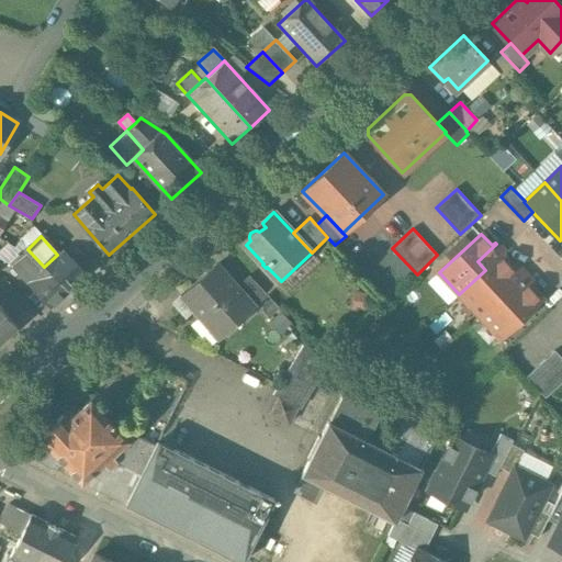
[(496,244),(478,261),(485,270),(504,253),(496,244)]
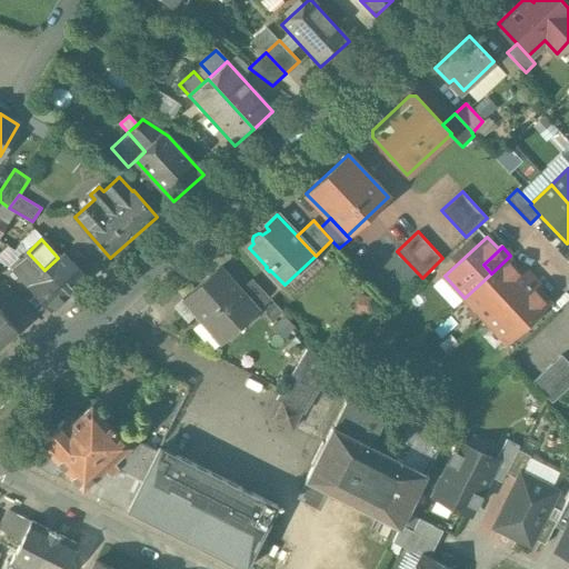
[(45,270),(28,252),(10,269),(27,287),(45,270)]
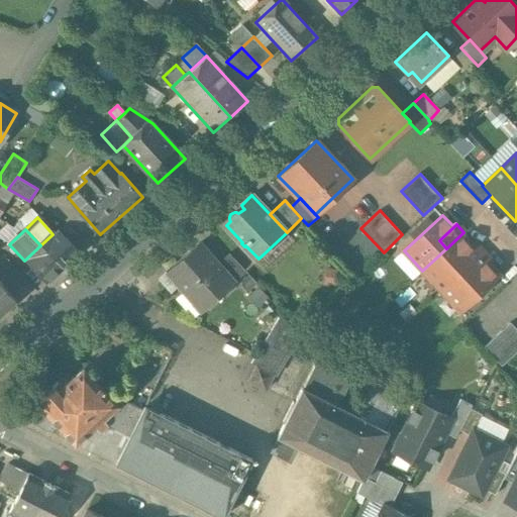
[(78,254),(57,231),(53,234),(40,245),(63,269),(78,254)]
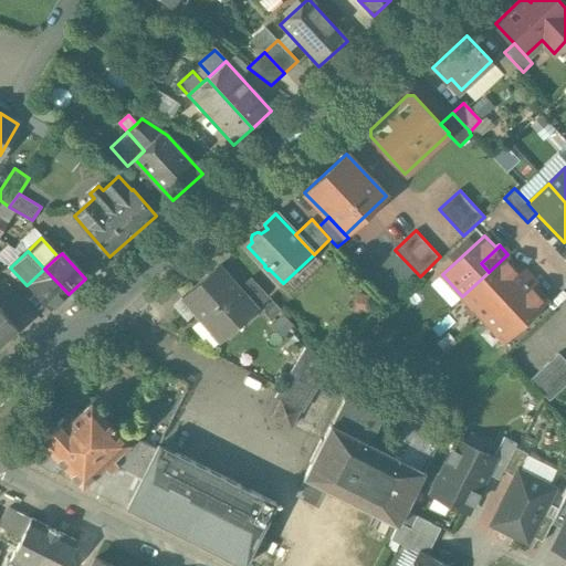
[(489,272),(462,296),(483,318),(510,294),(501,285),(520,268),(520,266),(516,270),(505,258),(509,254),(507,254),(489,272)]
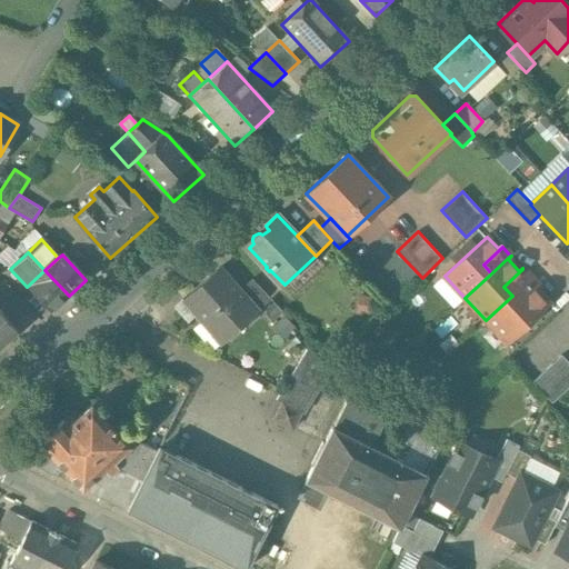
[(231,281),(219,268),(183,301),(205,323),(209,320),(227,339),(258,310),(240,290),(239,291),(230,282),(231,281)]
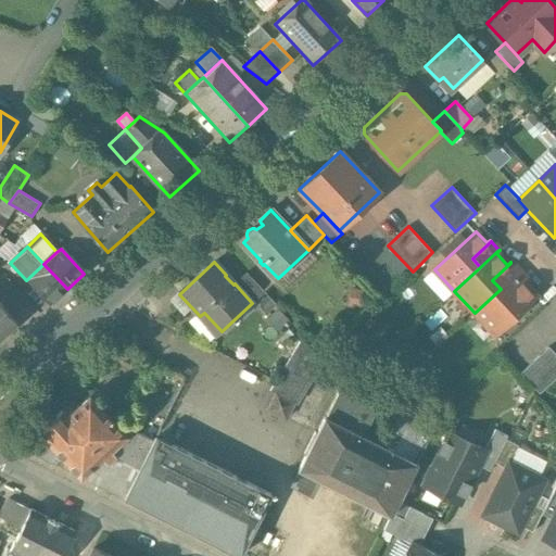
[(510,263),(492,280),(501,289),(519,272),(510,263)]
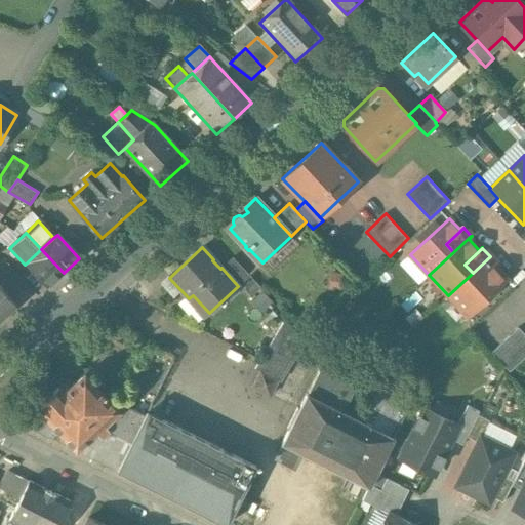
[(64,273),(41,249),(25,265),(46,288),(64,273)]
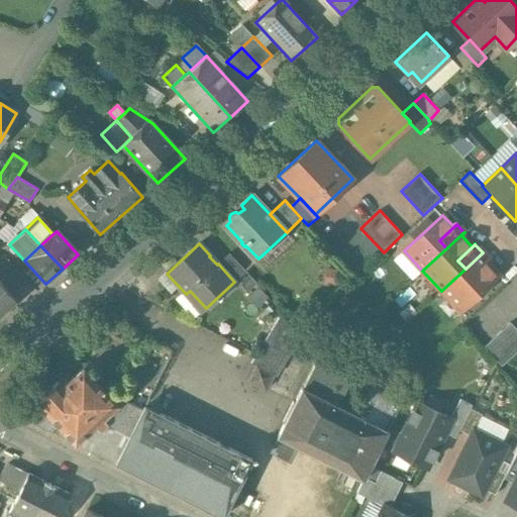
[(483,252),(466,269),(473,277),(490,261),(483,252)]
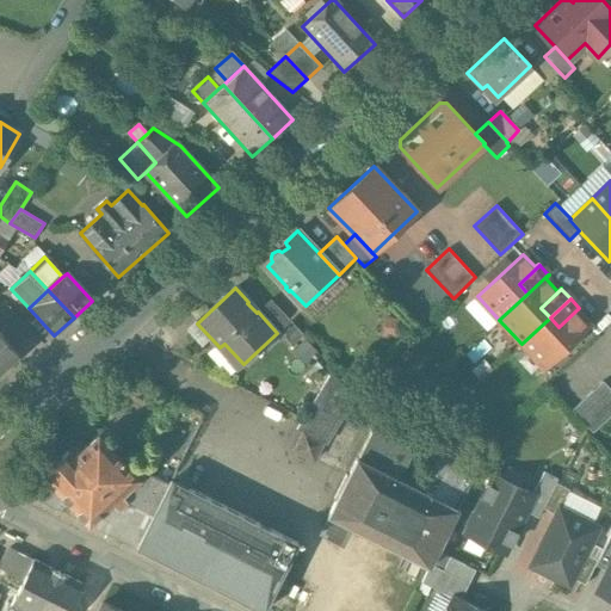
[(271,300),(258,312),(277,333),(290,320),(271,300)]
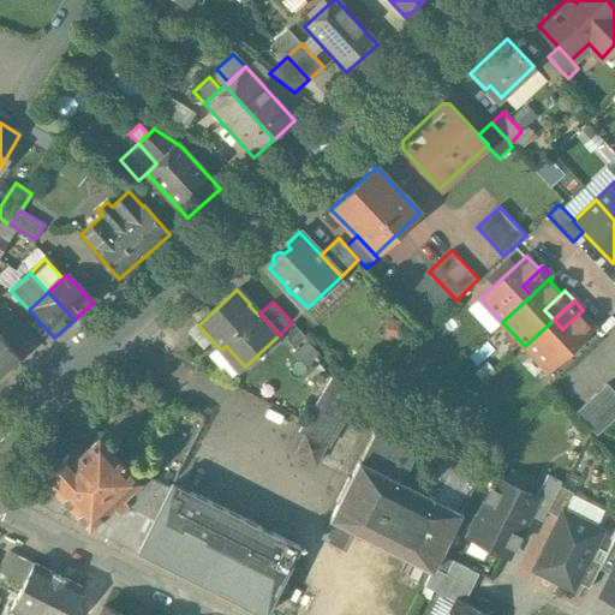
[(583,310),(562,329),(554,320),(525,346),(547,370),(592,327),(580,314),(584,311),(583,310)]
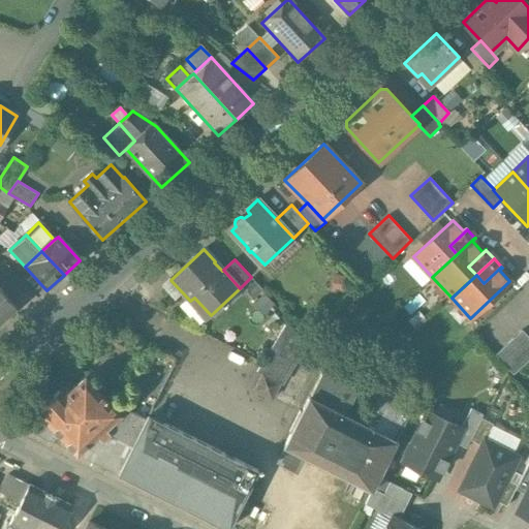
[(0,322),(17,308),(0,288),(0,322)]
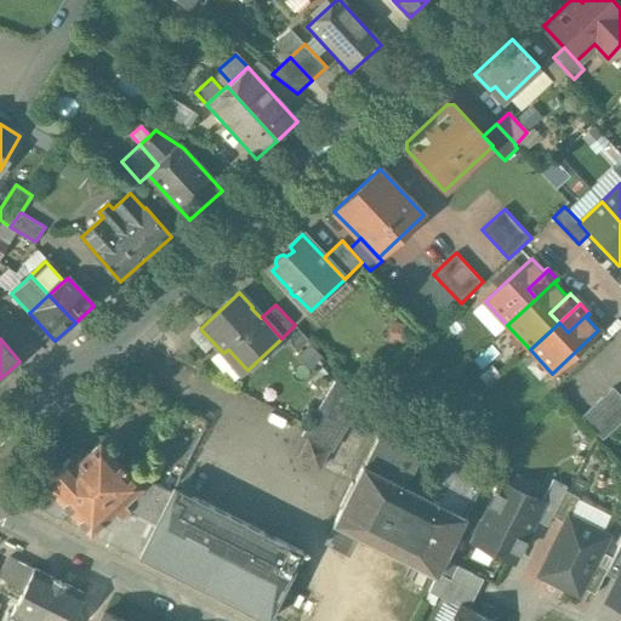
[(363,394),(335,381),(301,437),(308,440),(308,439),(329,449),(328,450),(330,450),(363,394)]
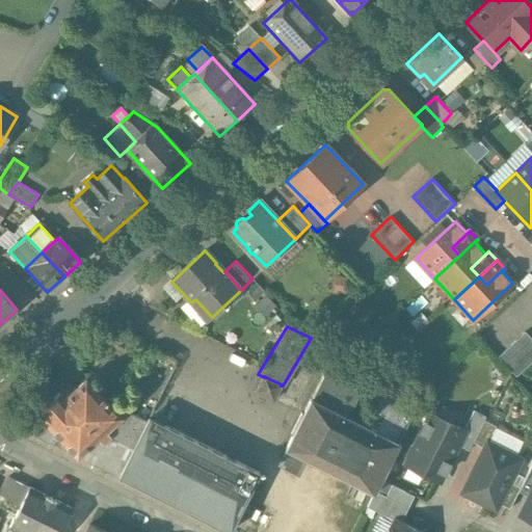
[(531,339),(525,331),(498,356),(516,376),(531,362),(531,339)]
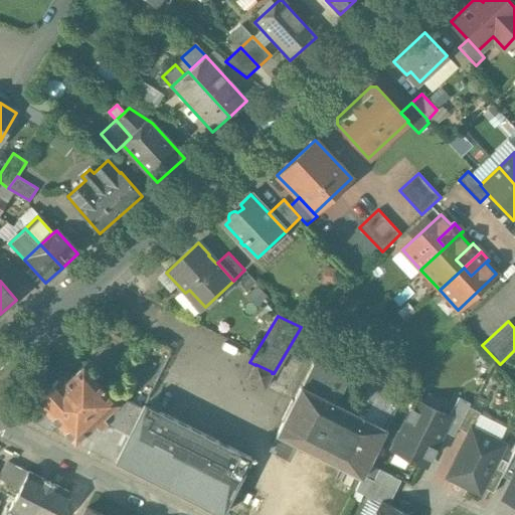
[(169,354),(146,339),(121,395),(142,406),(143,403),(144,404),(155,381),(169,354)]
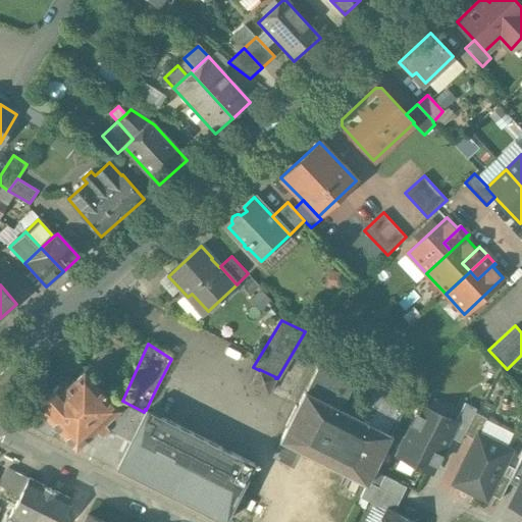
[(323,356),(306,392),(305,390),(298,406),(296,405),(285,426),(286,427),(280,439),(366,483),(368,481),(408,400),(378,384),(360,419),(342,410),(359,374),(323,356)]
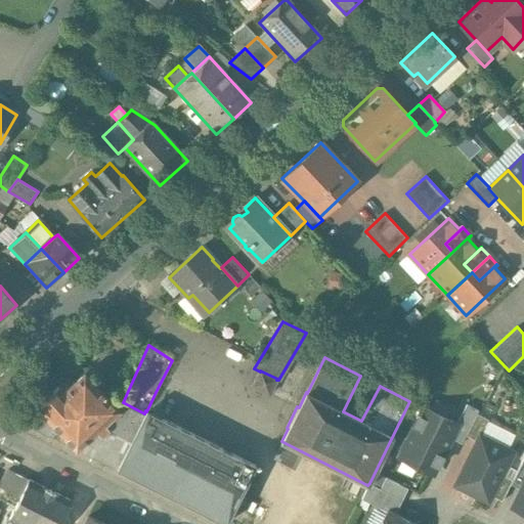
[(83,373),(62,390),(58,385),(37,404),(38,406),(24,422),(51,436),(59,429),(76,448),(83,442),(92,447),(88,454),(117,469),(144,413),(123,402),(115,409),(83,373)]
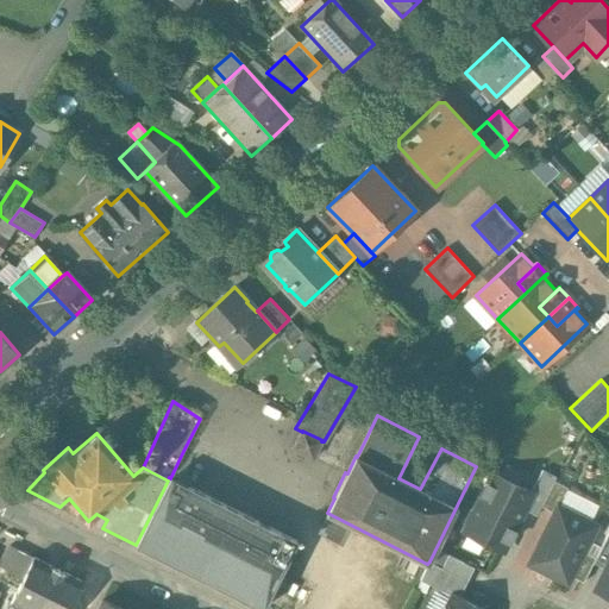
[(541,470),(531,493),(532,493),(532,494),(523,510),(537,516),(541,507),(554,481),(556,477),(541,470)]
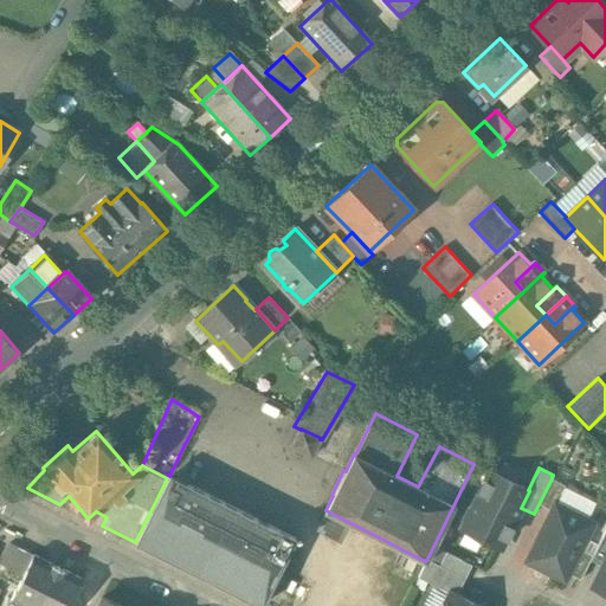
[(528,490),(490,471),(474,503),(514,522),(521,508),(529,491),(529,490),(528,490)]
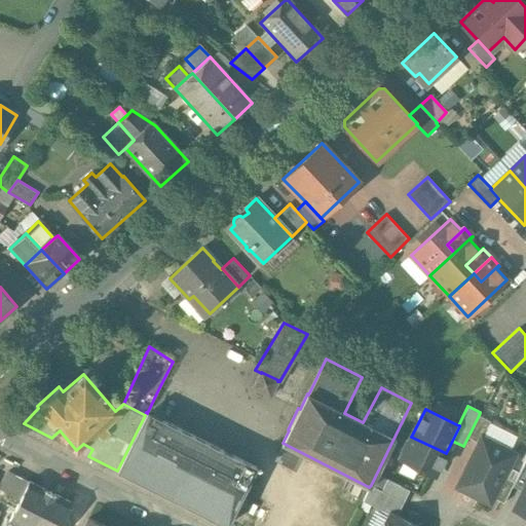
[(147,413),(146,412),(145,415),(117,471),(227,525),(257,467),(147,413)]
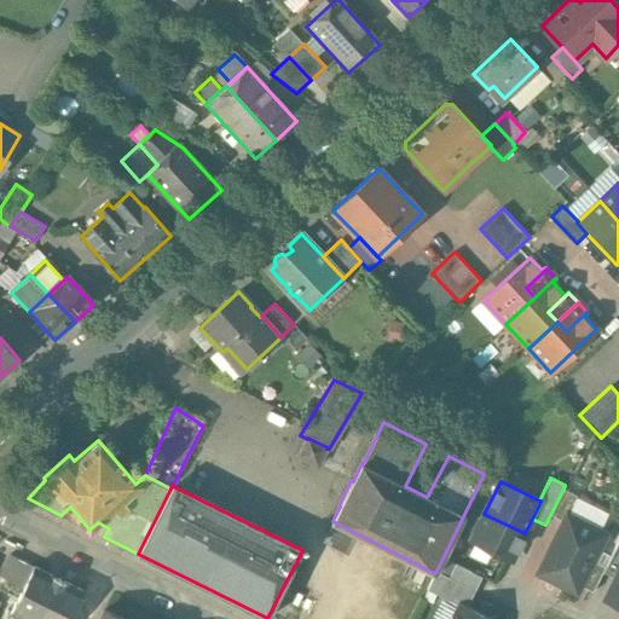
[(563,489),(550,515),(563,521),(567,515),(577,496),(563,489)]
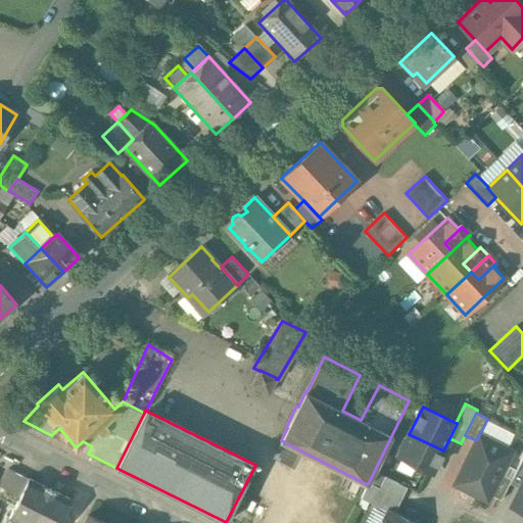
[(443,450),(409,434),(407,438),(403,440),(399,447),(400,452),(398,456),(432,473),(443,450)]
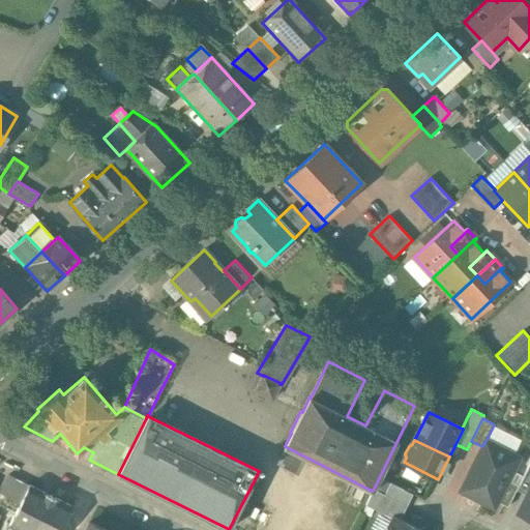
[(482,446),(460,491),(494,507),(496,502),(507,479),(519,458),(486,441),(482,446)]
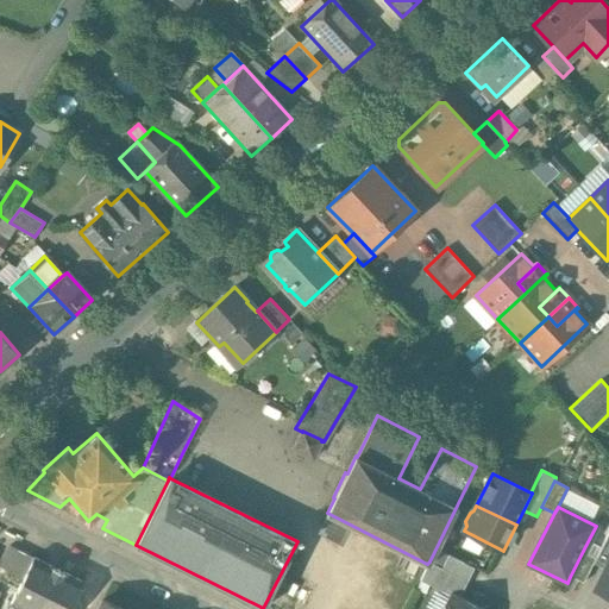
[(608,529),(596,557),(596,558),(594,563),(606,570),(608,563),(608,529)]
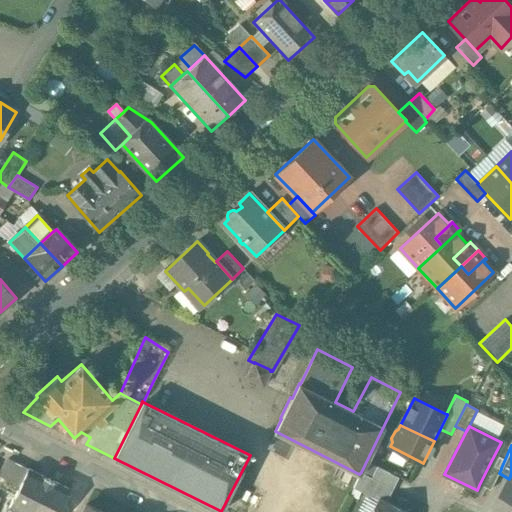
[(10,460),(1,478),(8,482),(17,464),(10,460)]
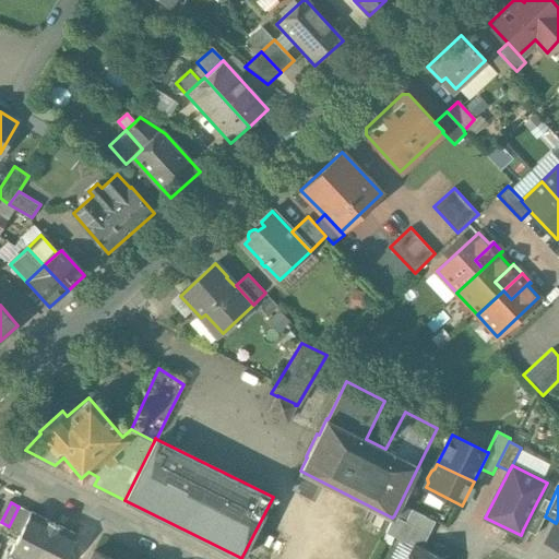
[(547,511),(535,506),(523,530),(535,535),(545,516),(547,512),(547,511)]
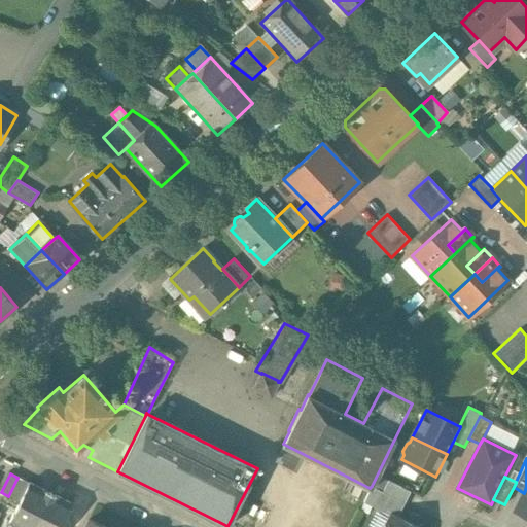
[(30,484),(18,478),(8,496),(21,502),(30,484)]
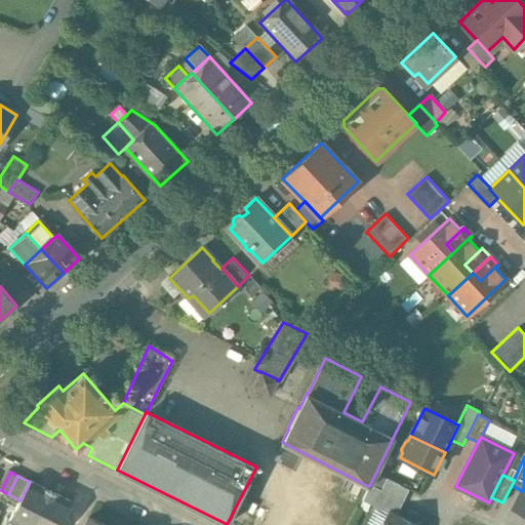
[(408,489),(387,479),(380,489),(403,500),(408,489)]
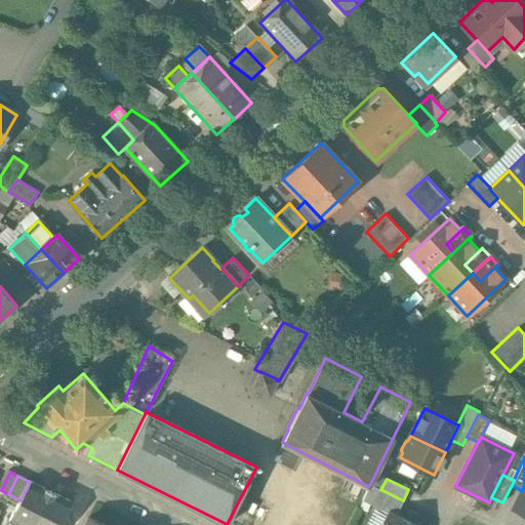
[(34,524),(51,493),(30,482),(21,500),(10,522),(15,524),(34,524)]
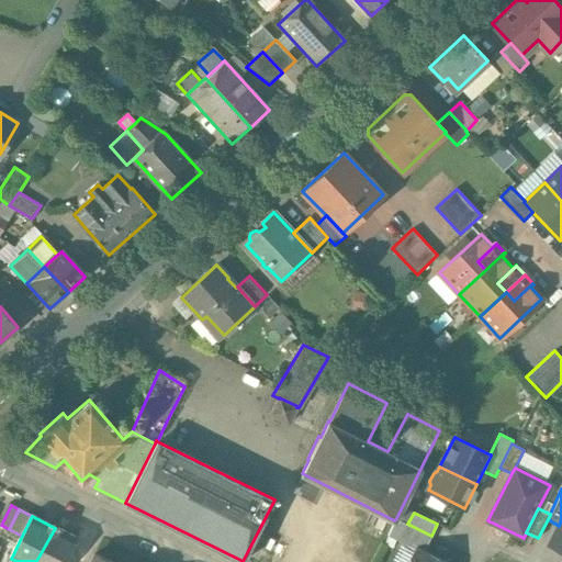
[(407,524),(396,518),(394,520),(388,536),(417,550),(417,549),(424,551),(431,536),(407,524)]
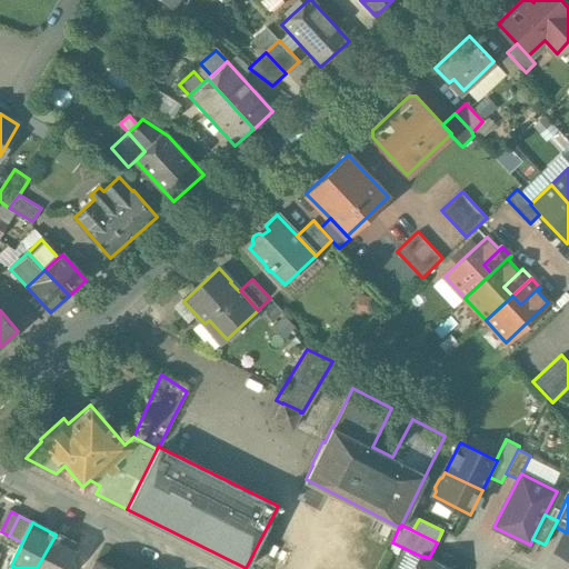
[(568,526),(566,532),(556,551),(557,552),(561,555),(568,558),(568,526)]
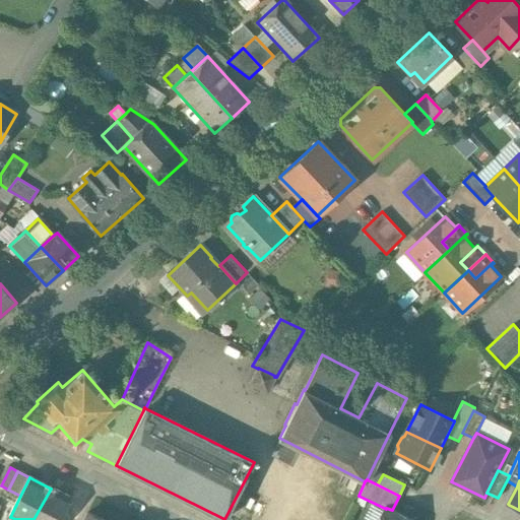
[(60,519),(71,499),(51,489),(34,519),(60,519)]
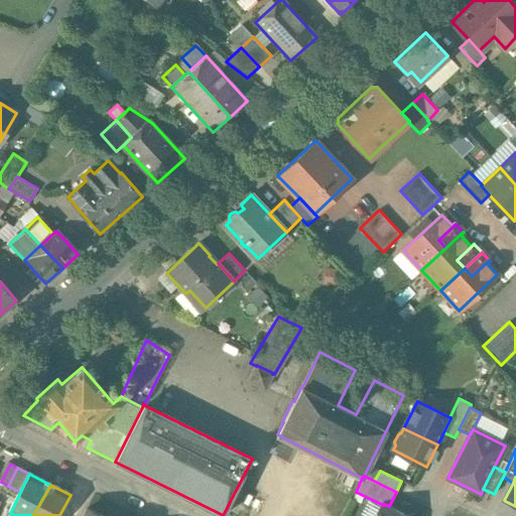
[(407,515),(389,506),(383,504),(383,505),(377,515),(407,515)]
